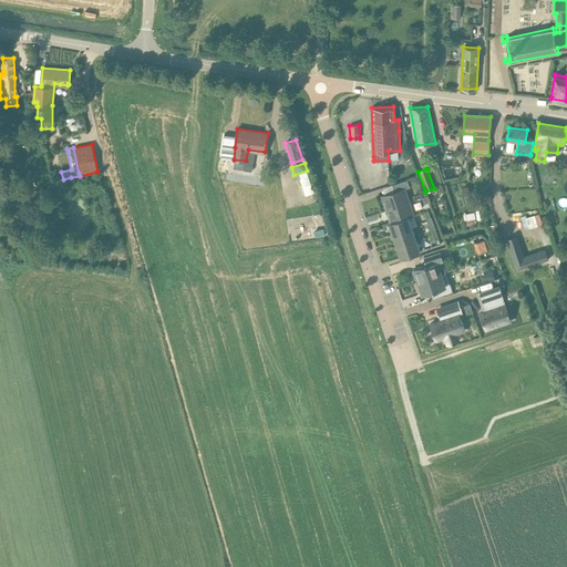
[(298,177),(303,194),(312,192),(307,174),(298,177)]
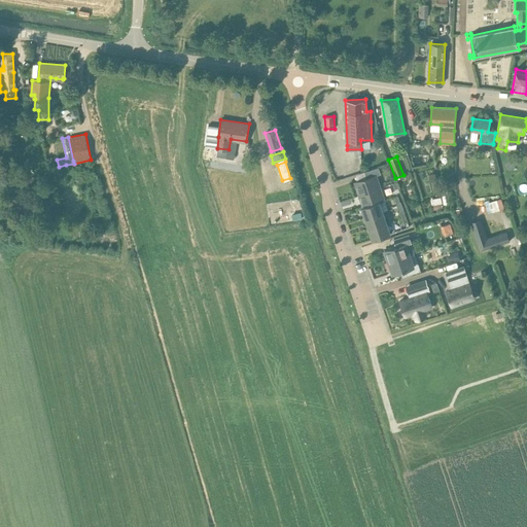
[(6,165),(6,173),(21,172),(20,164),(6,165)]
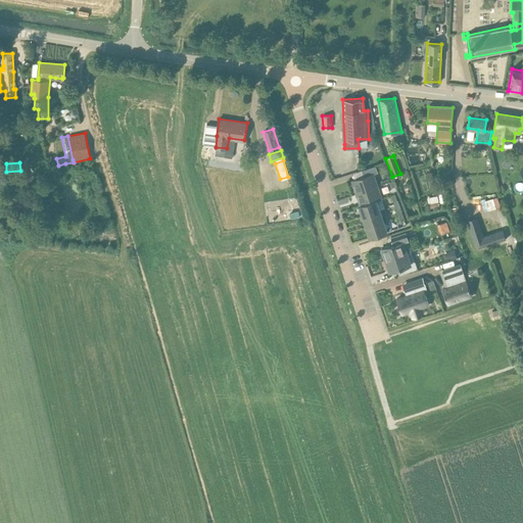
[(351,181),(355,193),(377,186),(373,174),(378,173),(376,165),(362,170),(364,177),(351,181)]
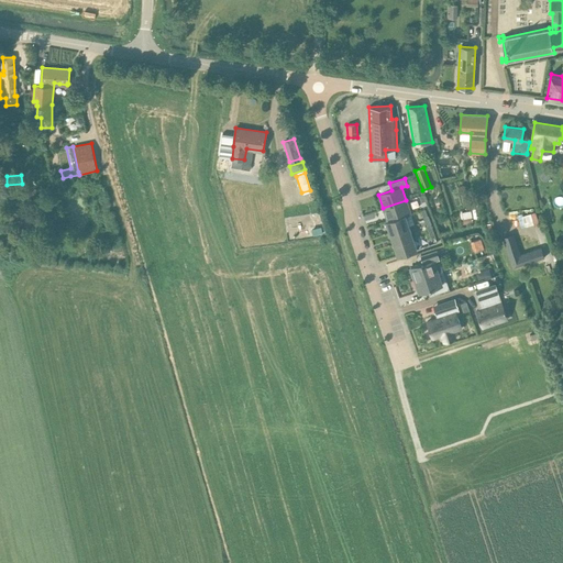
[(383,208),(387,220),(405,214),(406,216),(411,213),(406,200),(383,208)]
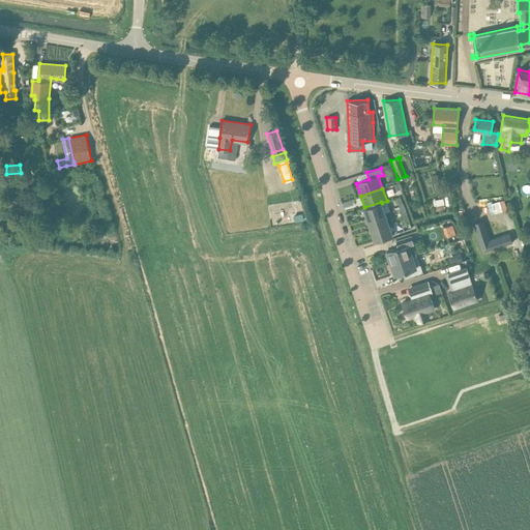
[(449,189),(443,190),(446,205),(451,204),(449,189)]
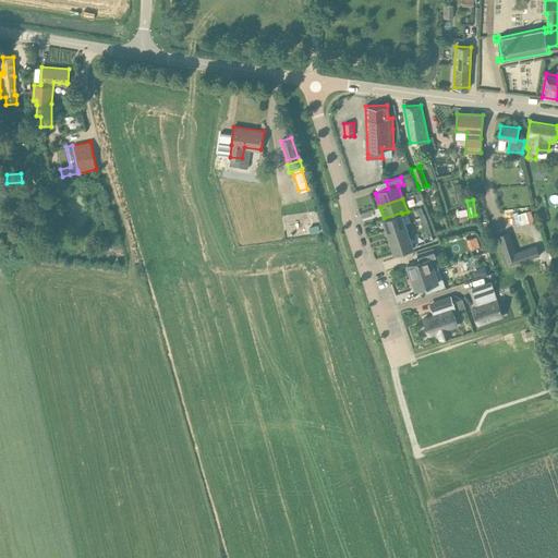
[(526,211),(518,214),(521,225),(529,222),(526,211)]
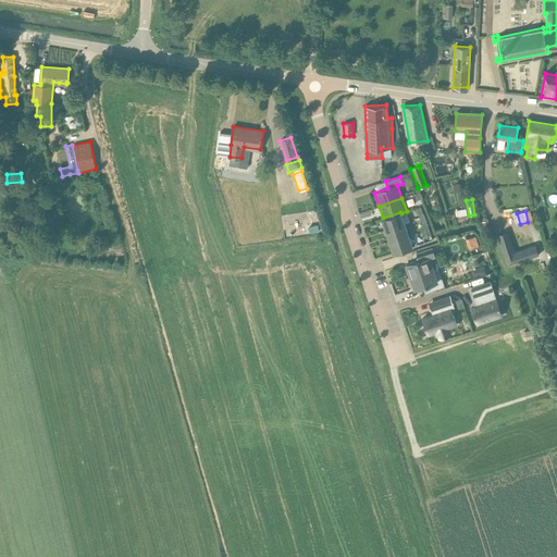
[(382,219),(386,230),(405,223),(401,213),(400,212),(383,218),(382,219)]
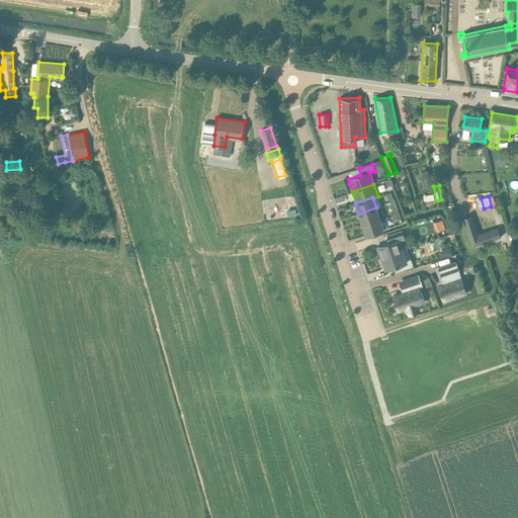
[(359,213),(362,225),(379,219),(376,207),(359,213)]
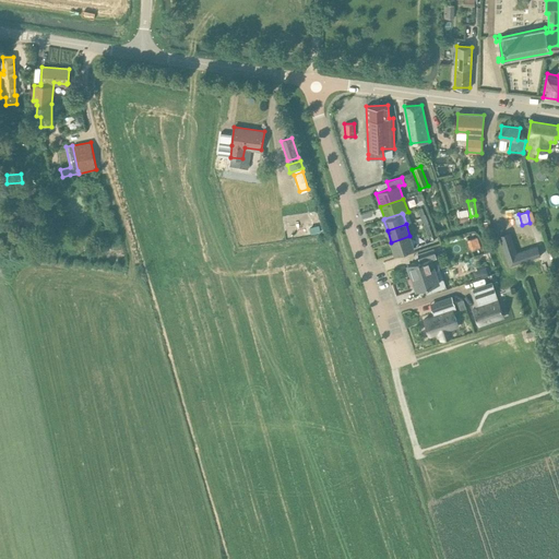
[(510,232),(499,236),(509,266),(540,257),(537,246),(516,252),(510,232)]
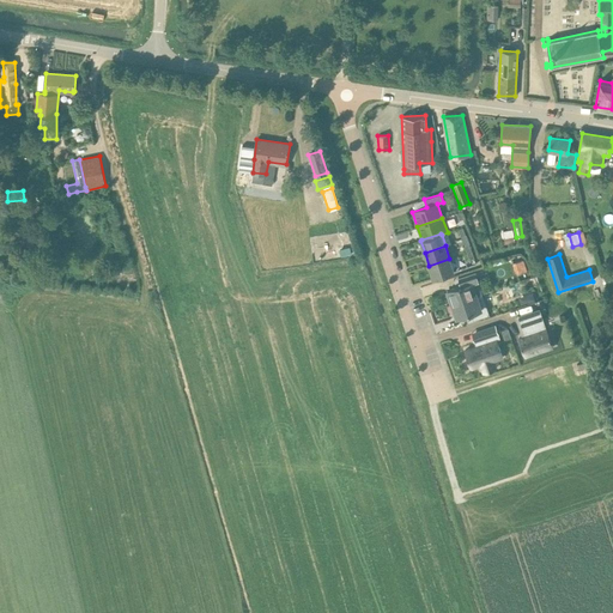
[(429,266),(434,278),(454,272),(449,259),(429,266)]
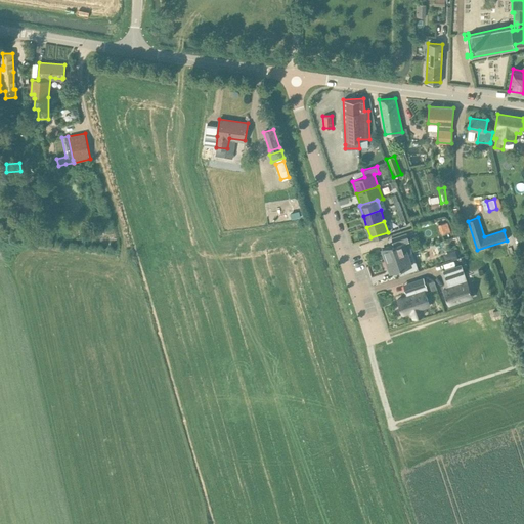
[(450,231),(447,221),(438,225),(441,234),(450,231)]
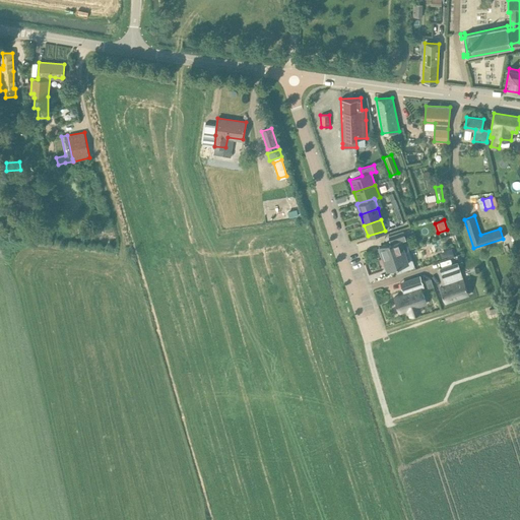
[(391,242),(380,246),(381,251),(380,251),(382,258),(409,249),(403,232),(389,236),(391,242)]
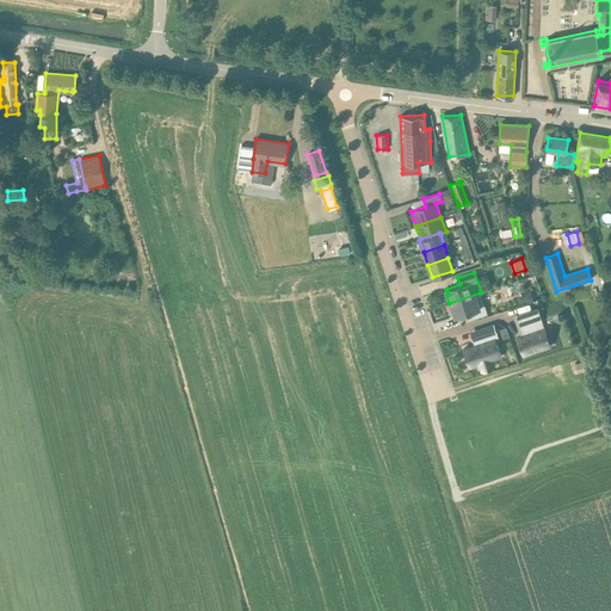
[(487,314),(481,292),(449,303),(451,312),(454,312),(455,316),(469,312),(471,320),(487,314)]
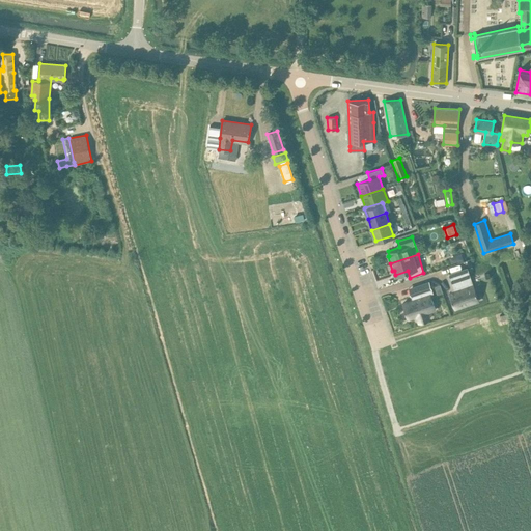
[(457,254),(450,258),(453,264),(460,259),(457,254)]
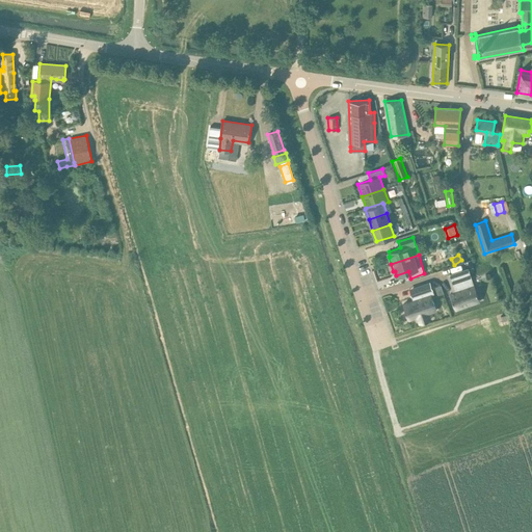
[(468,269),(450,274),(455,292),(450,294),(454,307),(478,299),(474,286),(473,286),(468,269)]
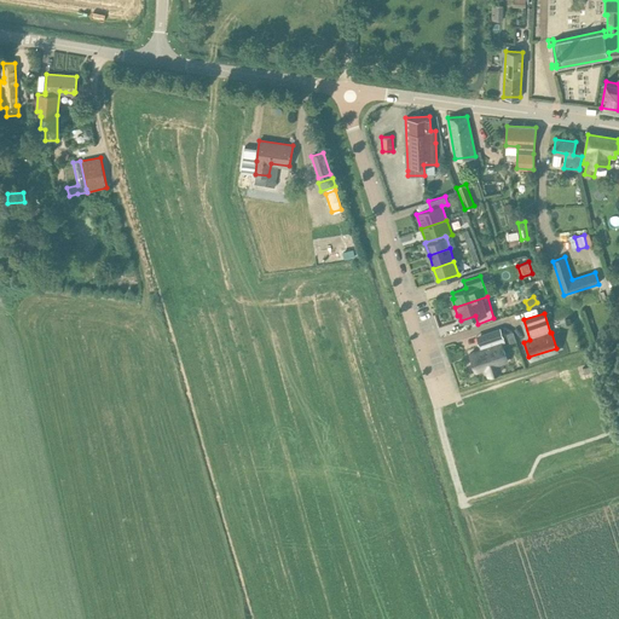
[(485,348),(469,353),(475,372),(485,369),(486,374),(498,369),(497,365),(507,362),(502,345),(504,343),(499,329),(489,333),(492,340),(482,343),(485,348)]
